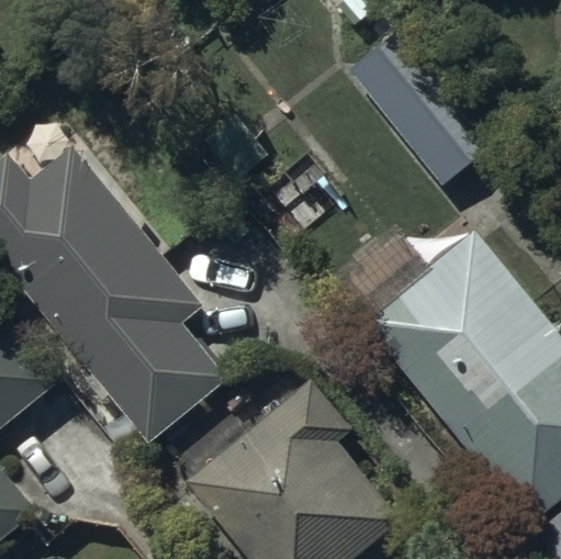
[(395,31),(348,68),(441,186),(456,175),(460,180),(493,155),(395,31)]
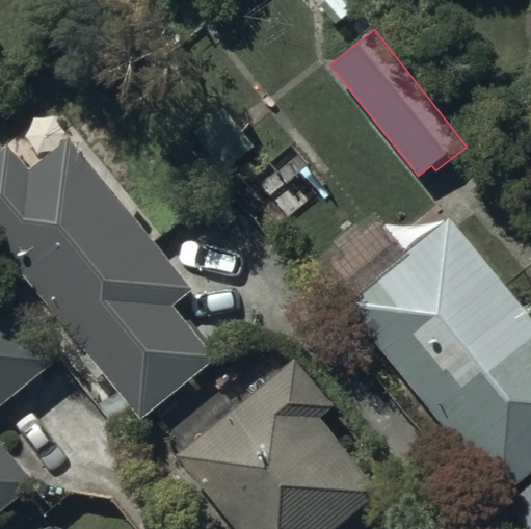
[(6,147),(0,151),(0,246),(85,353),(80,356),(97,377),(103,371),(141,418),(216,358),(173,302),(189,289),(68,138),(27,172),(6,147)]
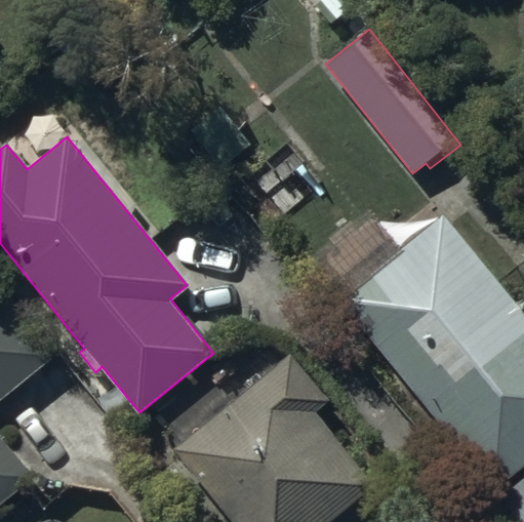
[(523,313),(444,214),(338,299),(492,489),(523,464),(523,313)]
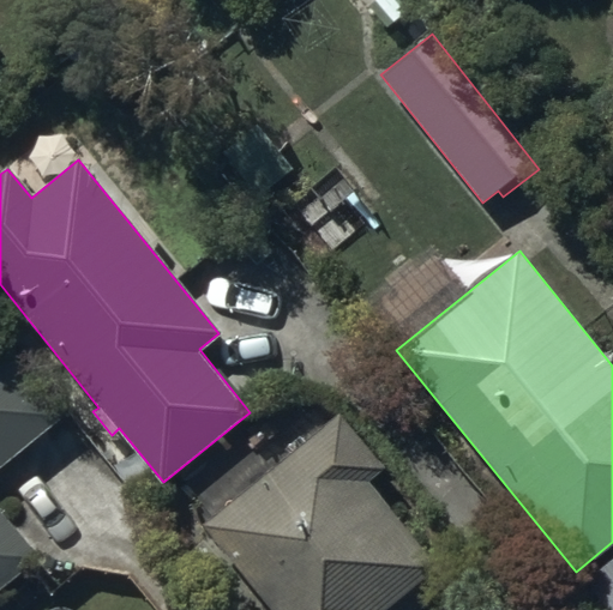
[(0,585),(37,555),(0,509),(0,465),(65,412),(0,333),(0,585)]
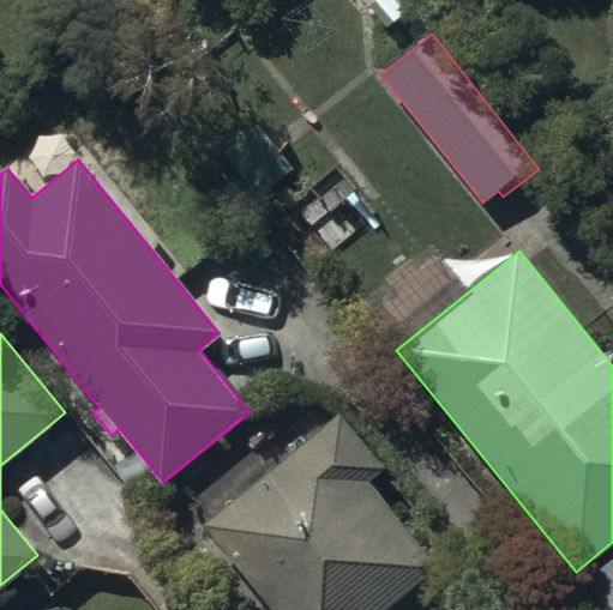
[(204,523),(274,609),(383,609),(439,566),(371,479),(386,466),(342,412),(204,523)]
